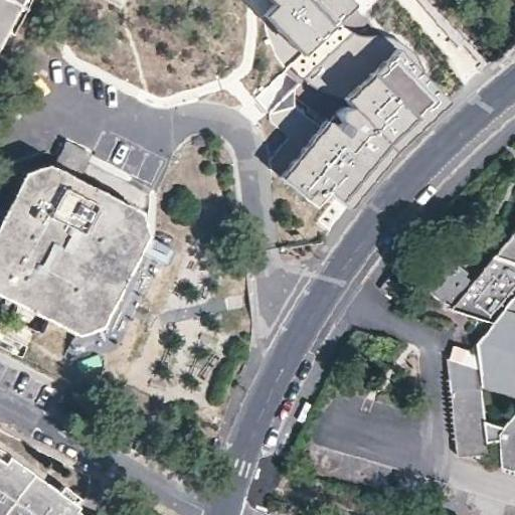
[(0,0),(0,37),(5,29),(19,0),(0,0)]
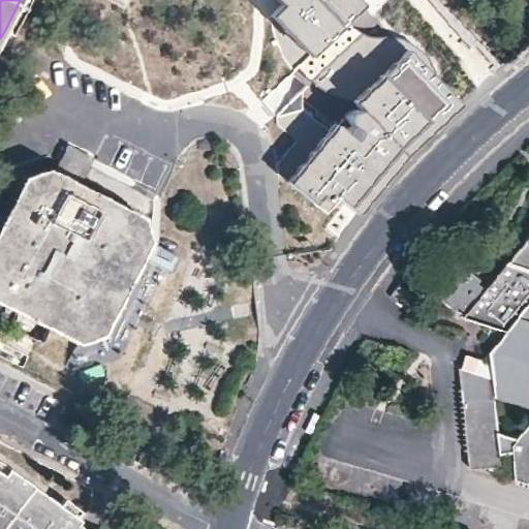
[(28,0),(20,0),(5,30),(11,33),(28,0)]
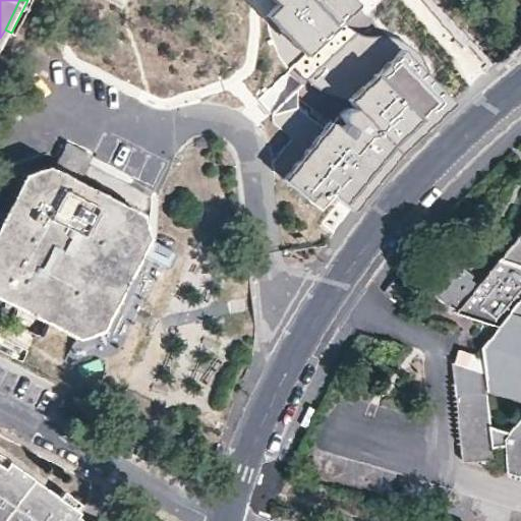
[(280,59),(306,81),(355,36),(340,20),(354,4),(350,0),(251,0),(272,20),(280,59)]
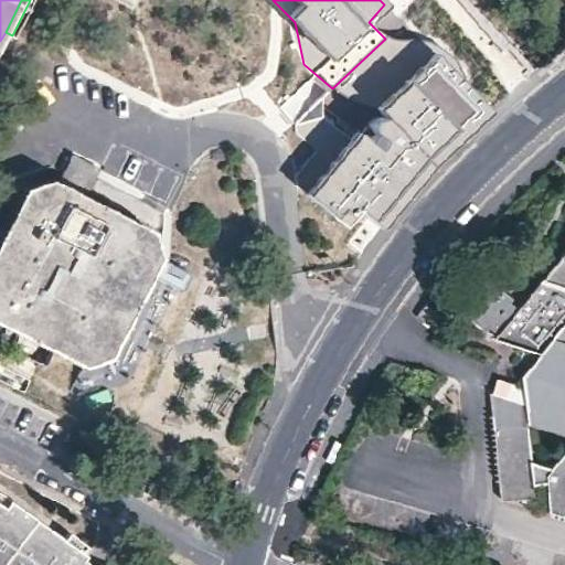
[(388,41),(385,39),(332,88),(304,117),(292,127),(313,146),(308,151),(312,156),(296,174),(297,185),(350,230),(363,213),(380,226),(394,209),(370,189),(386,169),(405,184),(455,124),(457,120),(459,116),(461,112),(461,108),(462,105),(464,100),(464,96),(464,92),(464,88),(462,85),(462,82),(460,77),(459,73),(458,71),(455,66),(454,64),(451,61),(448,57),(446,55),(441,52),(437,49),(433,46),(427,45),(424,44),(419,43),(415,43),(411,43),(407,43),(403,43),(400,43),(396,43),(393,42),(388,41)]
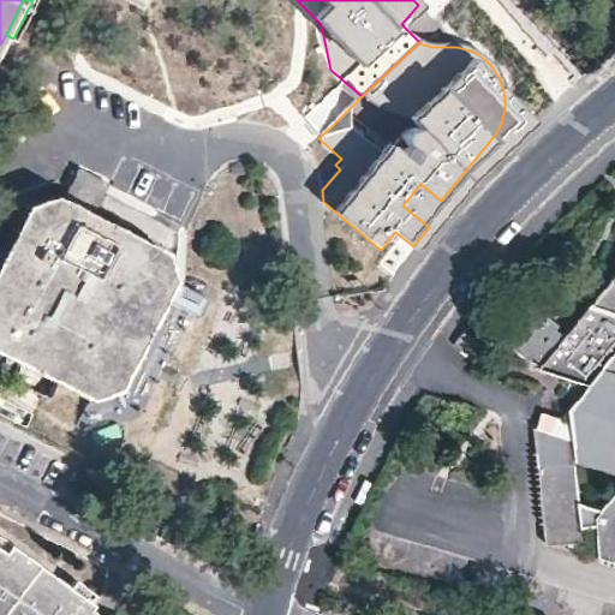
[(107,184),(78,169),(63,198),(55,195),(25,206),(0,255),(0,352),(90,399),(118,390),(174,280),(163,250),(93,214),(107,184)]
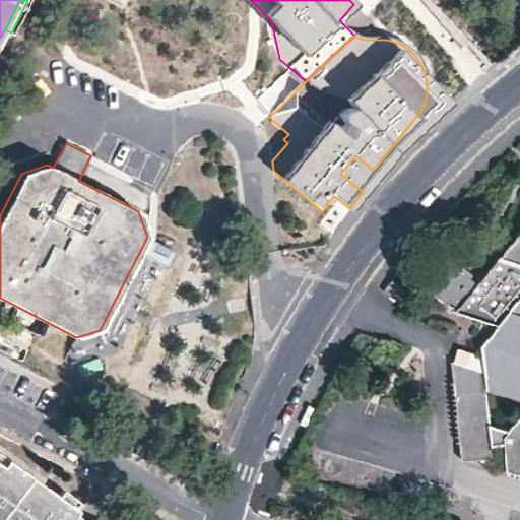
[(519,232),(499,258),(519,264),(519,232)]
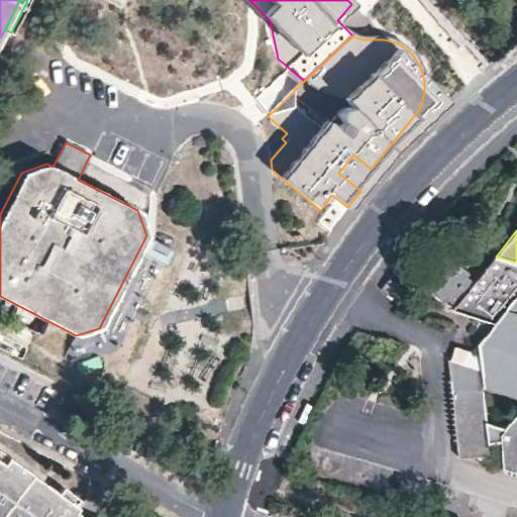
[(456,305),(453,309),(495,321),(516,293),(516,263),(496,256),(476,282),(467,276),(469,272),(451,259),(428,288),(444,302),(448,298),(456,305)]
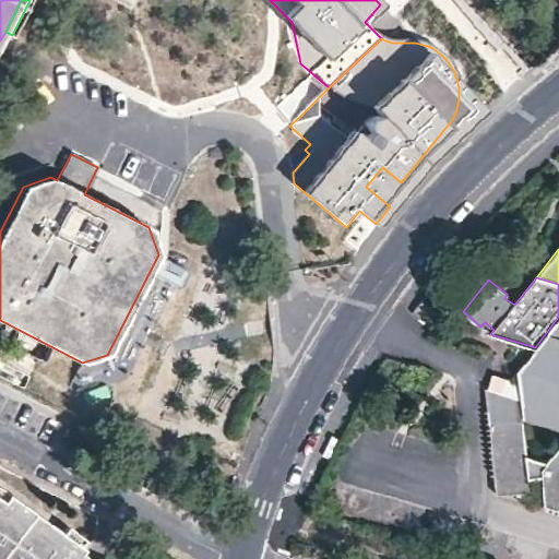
[(558,317),(535,347),(519,369),(520,389),(521,400),(523,419),(558,430),(558,317)]
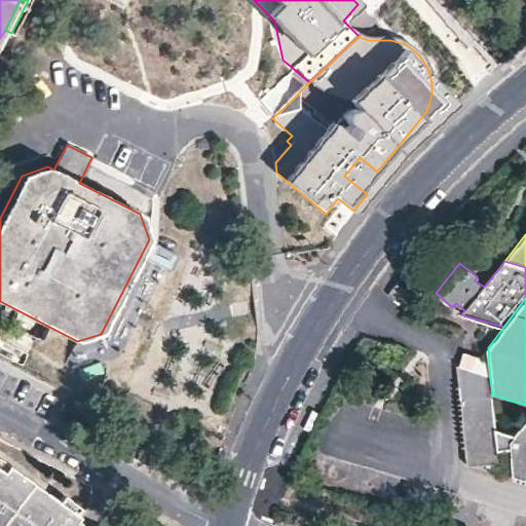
[(473,361),(471,370),(490,376),(489,366),(473,361)]
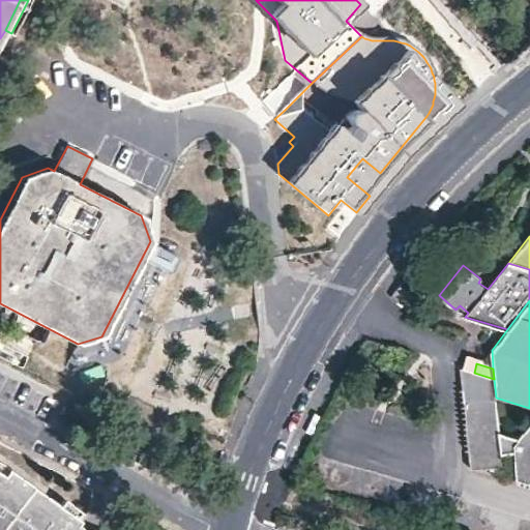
[(474,373),(461,369),(469,470),(501,467),(500,453),(514,451),(517,477),(529,481),(529,424),(520,438),(499,432),(496,398),(494,379),(474,373)]
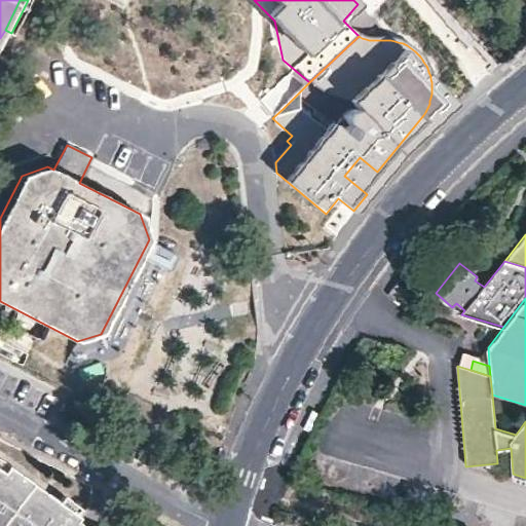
[(0,468),(0,525),(77,525),(70,520),(73,517),(47,498),(3,465),(0,468)]
